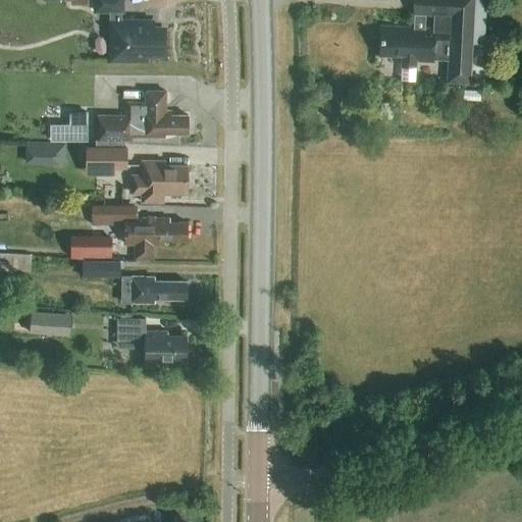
[(110,32),(118,39),(118,60),(146,60),(146,53),(163,53),(164,29),(151,29),(151,21),(121,21),(121,11),(122,11),(122,0),(94,0),(94,11),(110,11),(110,32)]
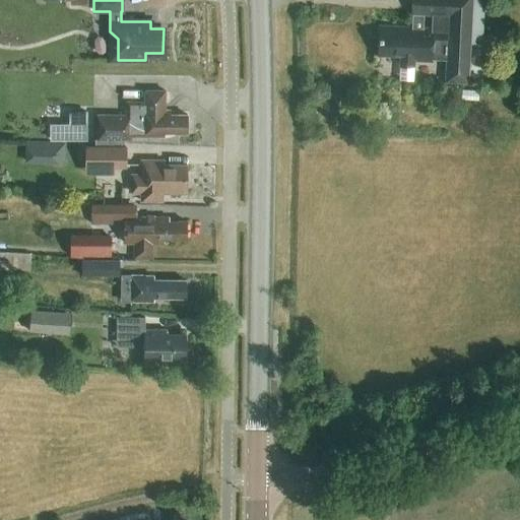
[(482,46),(484,0),(410,0),(410,16),(412,16),(412,27),(379,25),(378,56),(399,57),(399,68),(414,68),(415,61),(432,62),(432,59),(446,60),(444,83),(469,85),(471,45),(482,46)]
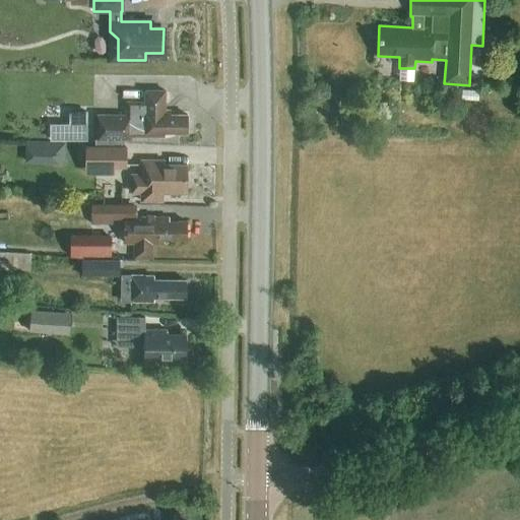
[(414,68),(399,68),(398,81),(414,82),(414,68)]
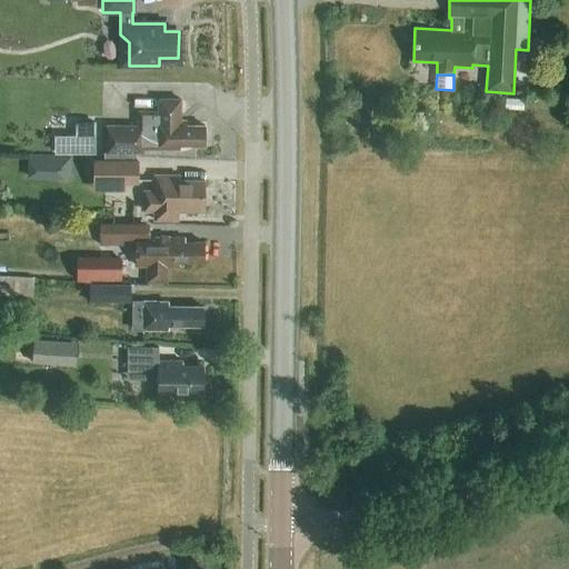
[(103,153),(103,158),(136,159),(136,153),(143,153),(143,150),(179,150),(179,146),(205,146),(205,126),(186,126),(186,121),(180,121),(180,100),(158,100),(158,112),(138,112),(138,127),(106,127),(106,153),(103,153)]
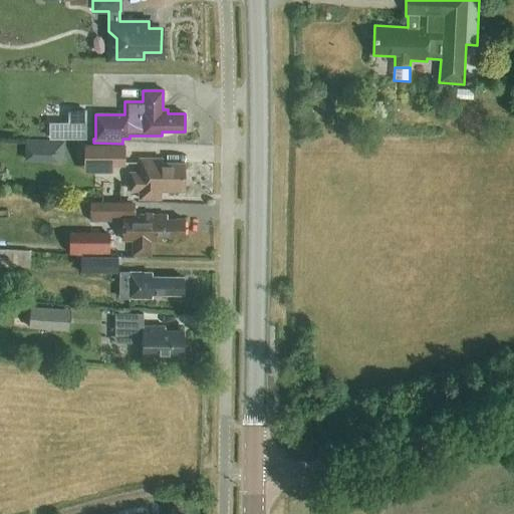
[(85,140),(85,122),(67,122),(67,139),(85,140)]
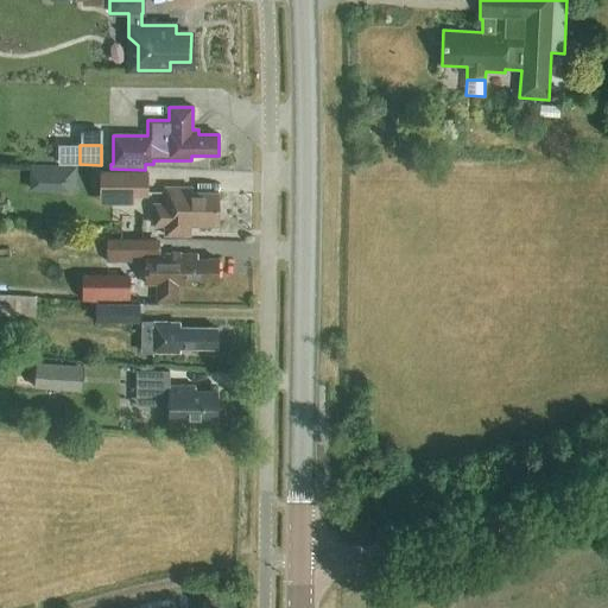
[(145,170),(111,169),(111,172),(99,172),(99,197),(145,197),(145,170)]
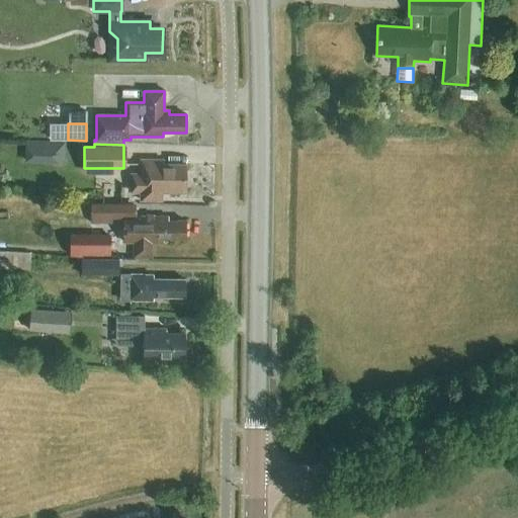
[(24,146),(24,163),(59,164),(60,147),(24,146)]
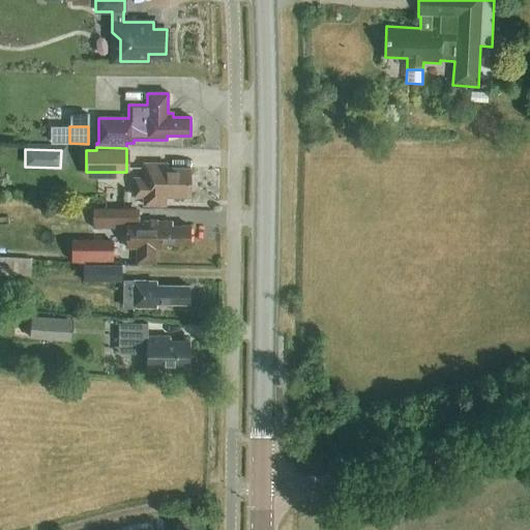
[(144,164),(144,178),(134,178),(134,197),(144,197),(144,206),(165,206),(165,197),(189,198),(189,169),(167,168),(167,164),(144,164)]
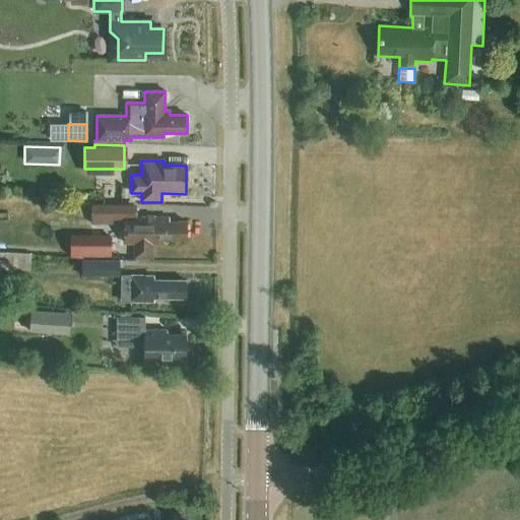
[(113,217),(122,217),(122,205),(90,205),(90,220),(112,220),(113,217)]
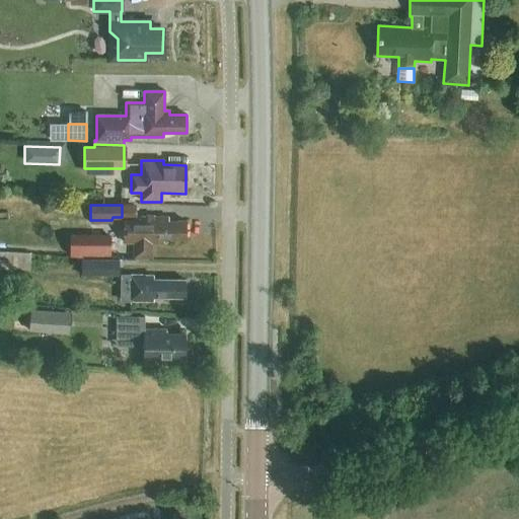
[(168,217),(134,217),(125,217),(124,244),(134,244),(134,258),(151,258),(152,243),(163,243),(163,239),(186,239),(186,221),(168,221),(168,217)]
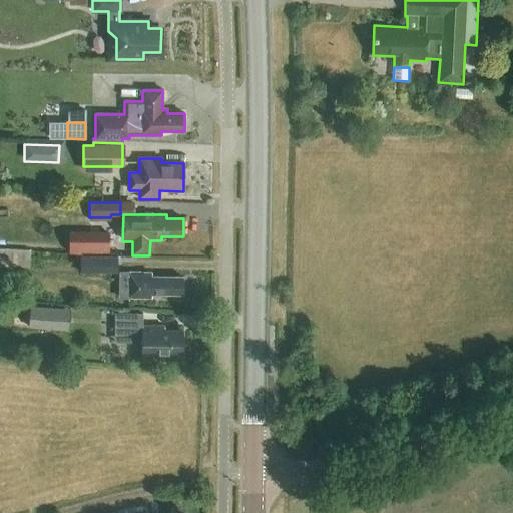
[(69,253),(109,253),(109,232),(69,232),(69,253)]
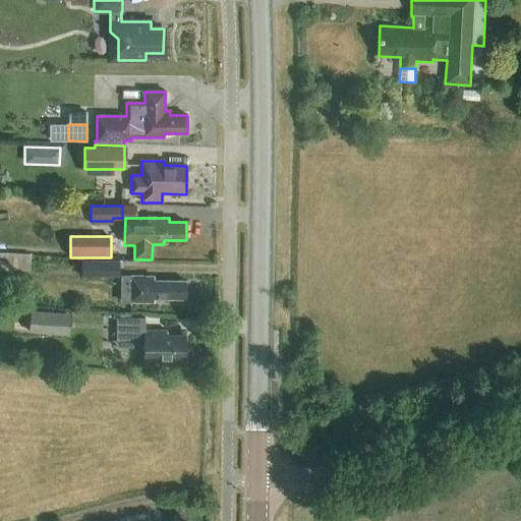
[(0,254),(0,271),(30,273),(31,255),(0,254)]
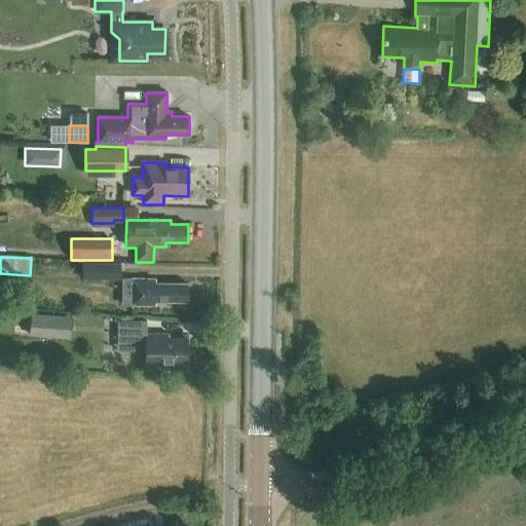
[(82,265),(82,282),(120,280),(120,264),(82,265)]
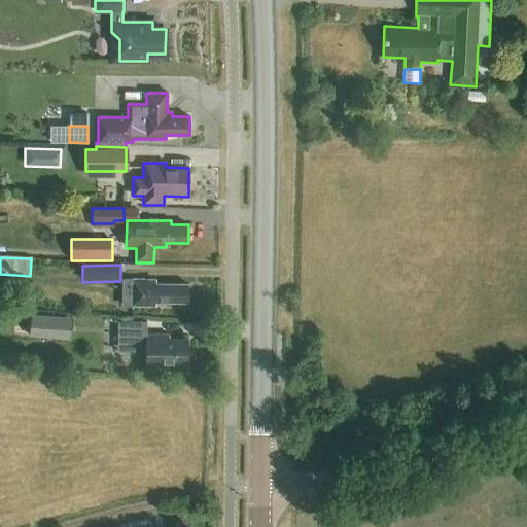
[(124,306),(155,306),(155,302),(187,303),(187,284),(155,284),(155,280),(124,279),(124,306)]
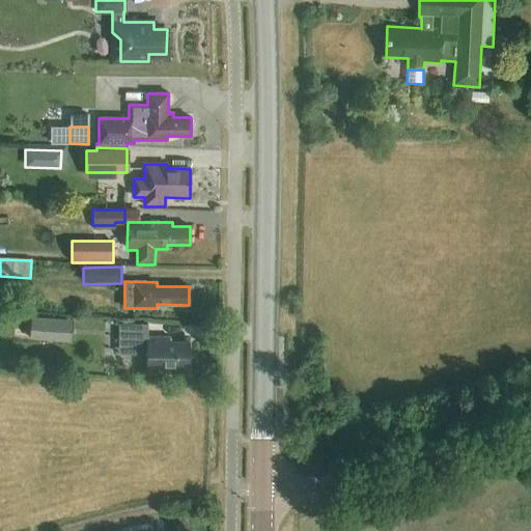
[(31,318),(30,339),(72,342),(73,320),(31,318)]
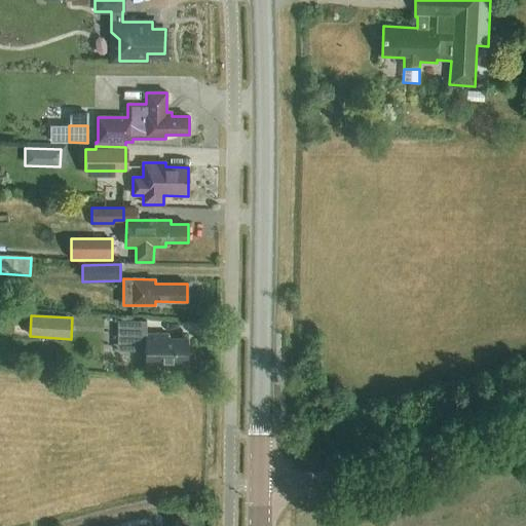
[(146,322),(125,322),(117,322),(117,350),(146,350),(146,364),(187,364),(187,339),(168,339),(168,334),(146,334),(146,322)]
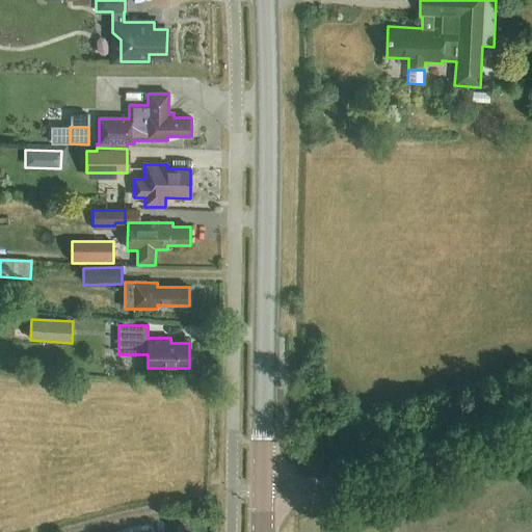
All buildings are outlined.
